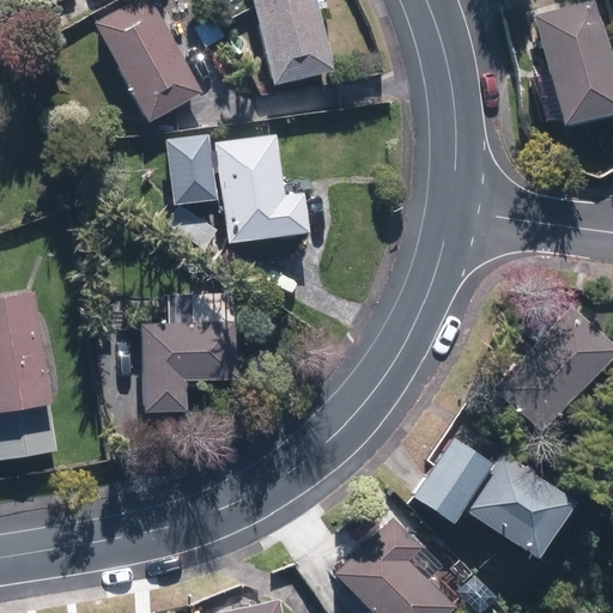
[(204,90),(151,0),(139,0),(93,26),(150,122),(204,90)]
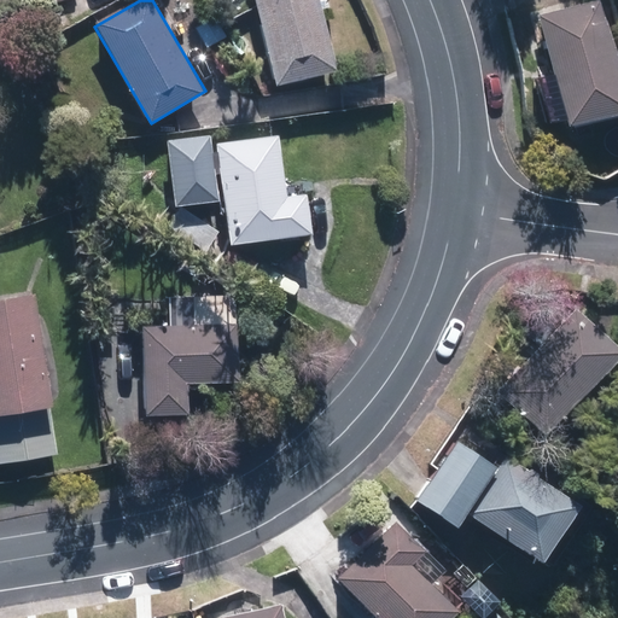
[(321,0),(254,0),(277,89),(340,74),(321,0)]
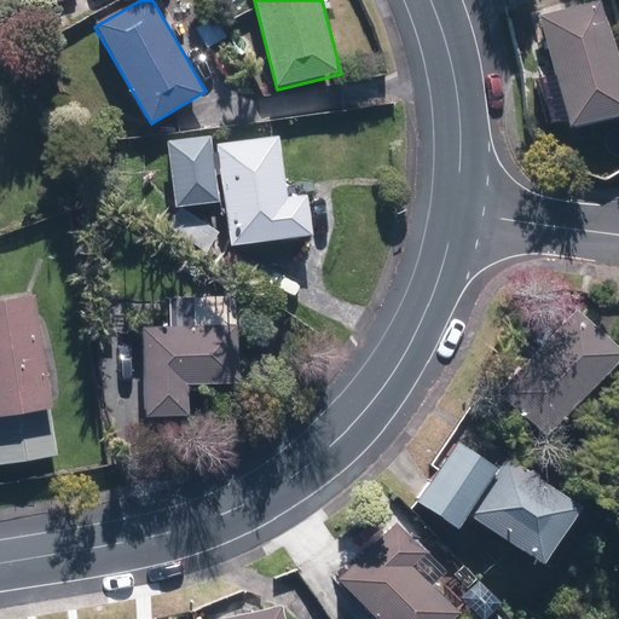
[(618,74),(601,0),(585,0),(538,11),(563,123),(618,110),(618,74)]
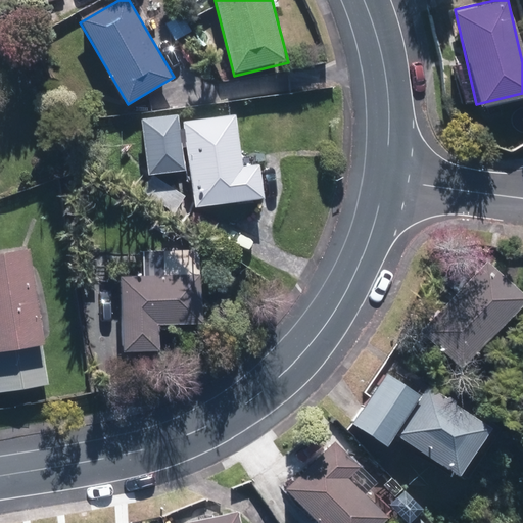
[(192,204),(264,199),(260,163),(243,164),(239,114),(185,119),(192,204)]
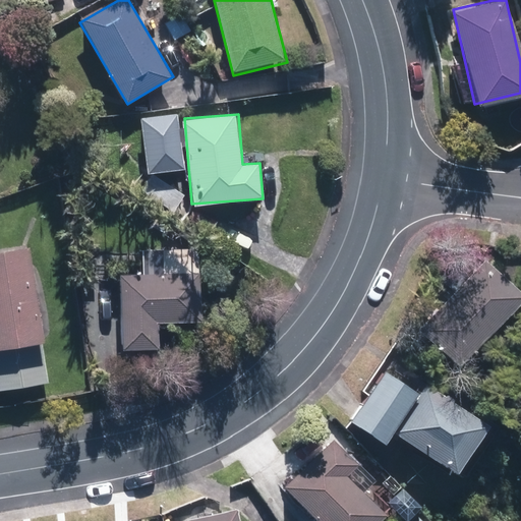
[(179,115),(140,118),(143,174),(183,171),(179,115)]
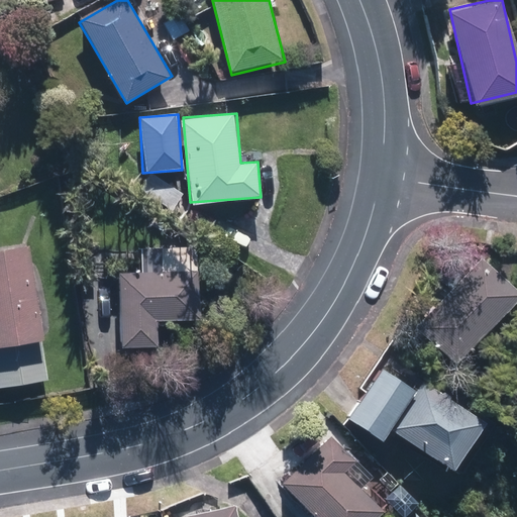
[(31,243),(0,246),(0,387),(46,382),(31,243)]
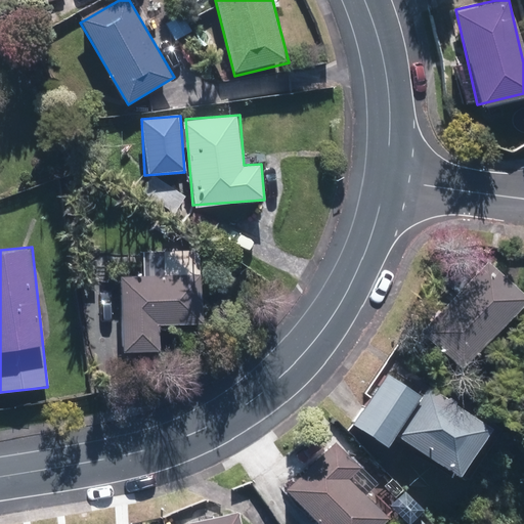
[(123,277),(123,351),(162,351),(162,324),(203,324),(203,253),(81,253),(81,277),(123,277)]
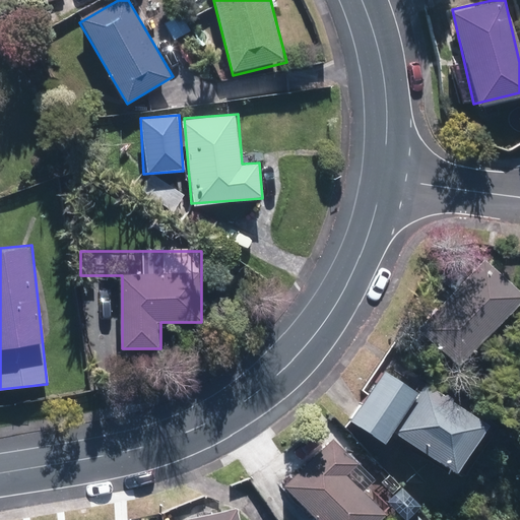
[(519,293),(519,287),(483,255),(417,329),(457,365),(519,293)]
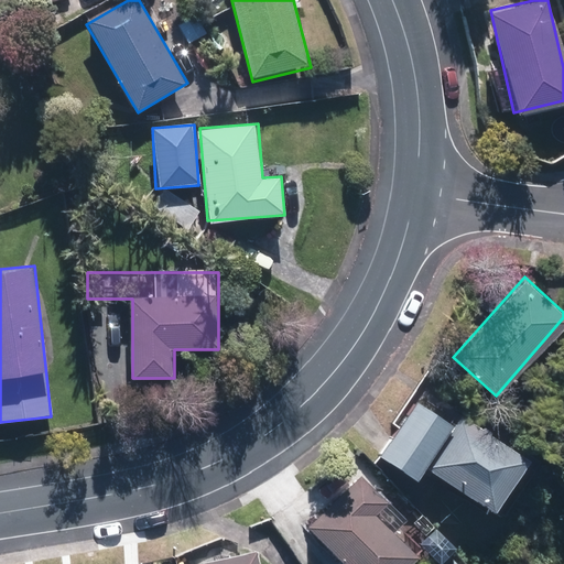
[(453,423),(414,399),(379,454),(419,478),(453,423)]
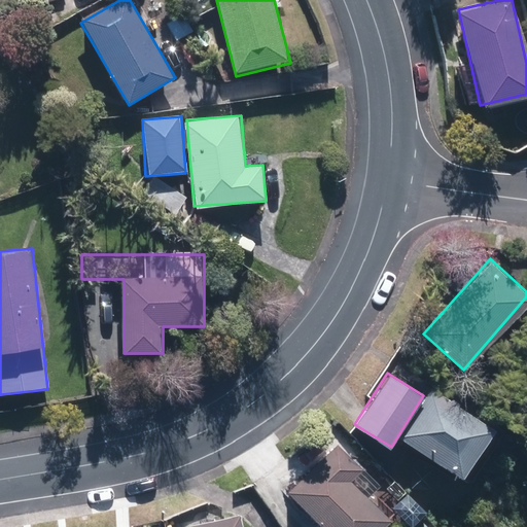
[(497,420),(436,381),(401,436),(461,476),(497,420)]
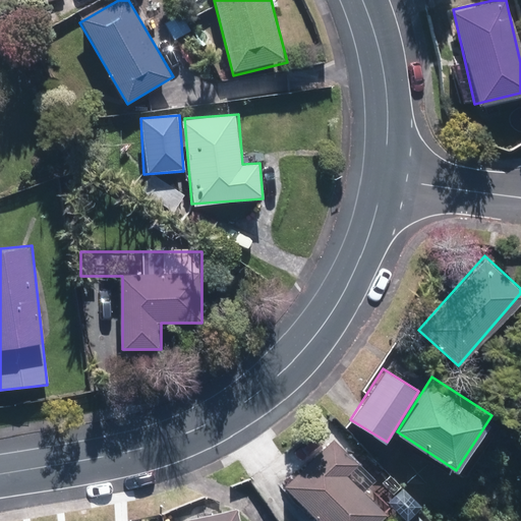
[(277,449),(248,477),(278,508),(291,494),(317,520),(367,520),(381,509),(346,473),(358,461),(335,437),(299,471),(277,449)]
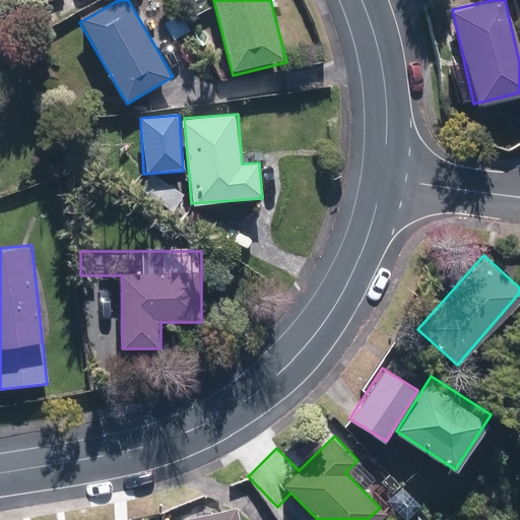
[(441,519),(429,500),(397,519),(441,519)]
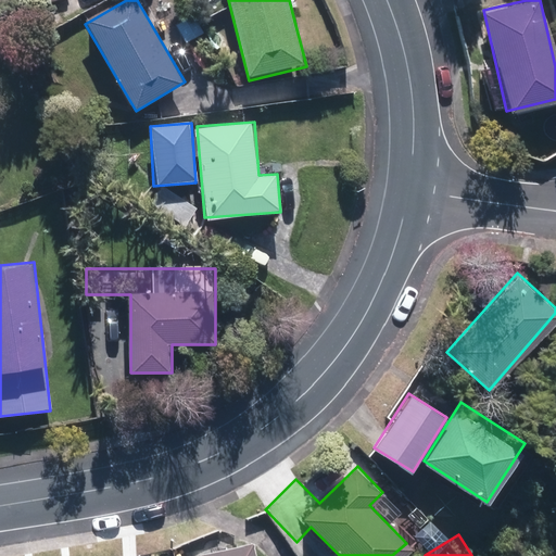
[(256,555),(254,541),(200,552),(200,555),(256,555)]
